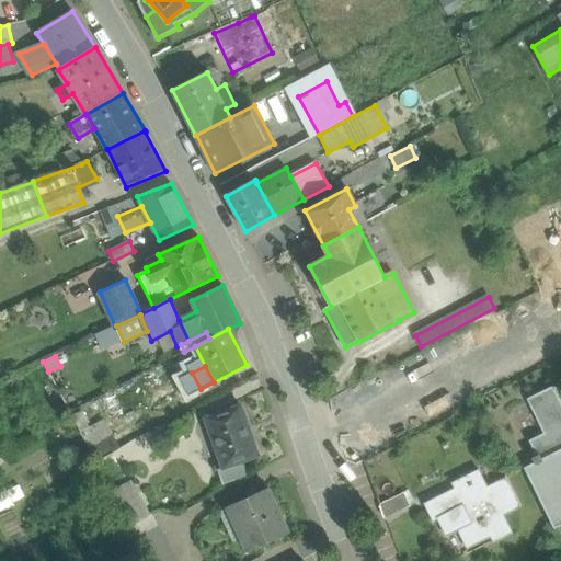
[(560,403),(553,387),(528,399),(546,434),(530,441),(537,456),(533,458),(535,464),(525,468),(554,528),(560,525),(560,403)]
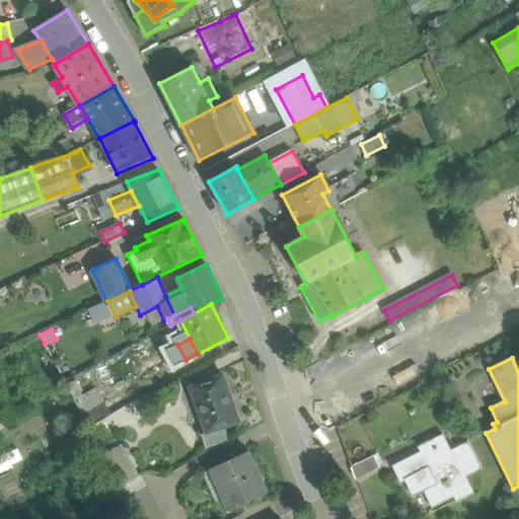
[(223,376),(191,387),(207,433),(223,427),(238,422),(223,376)]
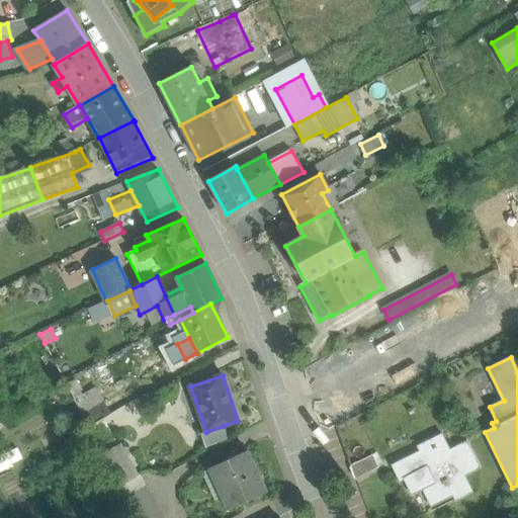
[(170,386),(151,396),(155,405),(174,396),(170,386)]
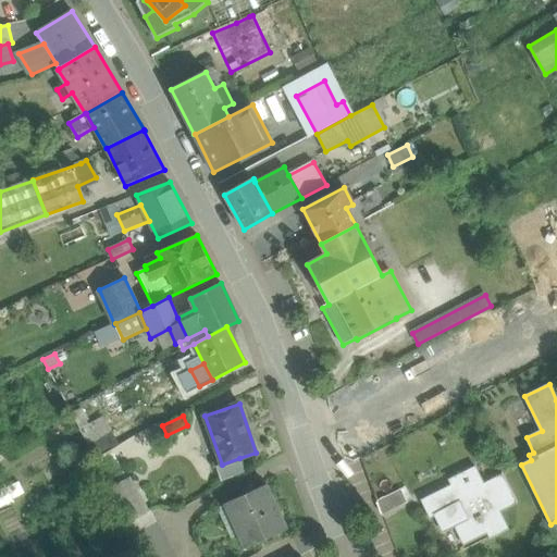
[(112,433),(93,444),(99,455),(119,444),(112,433)]
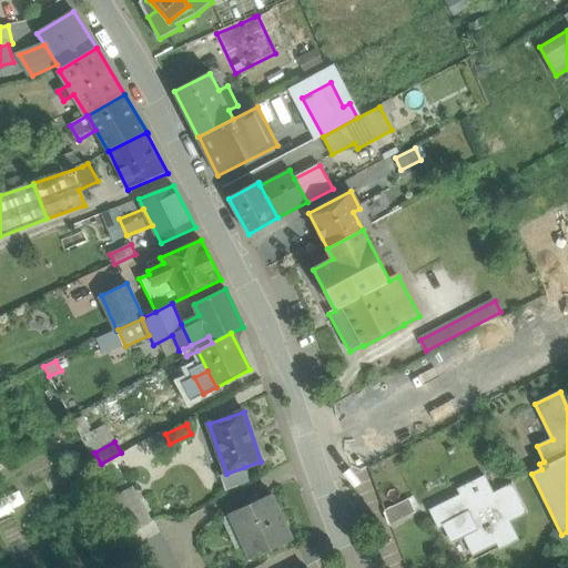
[(130,489),(114,459),(99,468),(114,497),(130,489)]
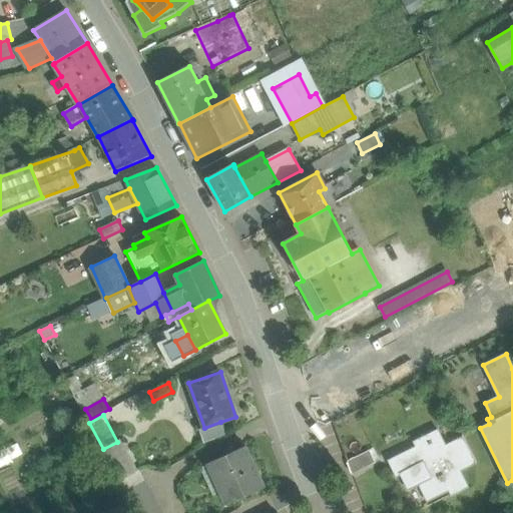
[(204,428),(200,429),(204,442),(225,434),(220,422),(204,428)]
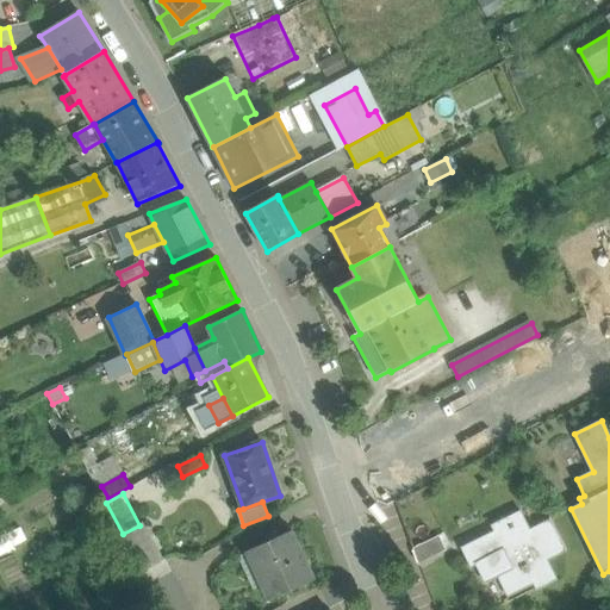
[(530,531),(521,512),(498,524),(500,529),(462,548),(472,567),(478,565),(486,583),(499,576),(509,596),(535,584),(539,589),(556,580),(547,560),(565,552),(551,522),(530,531)]
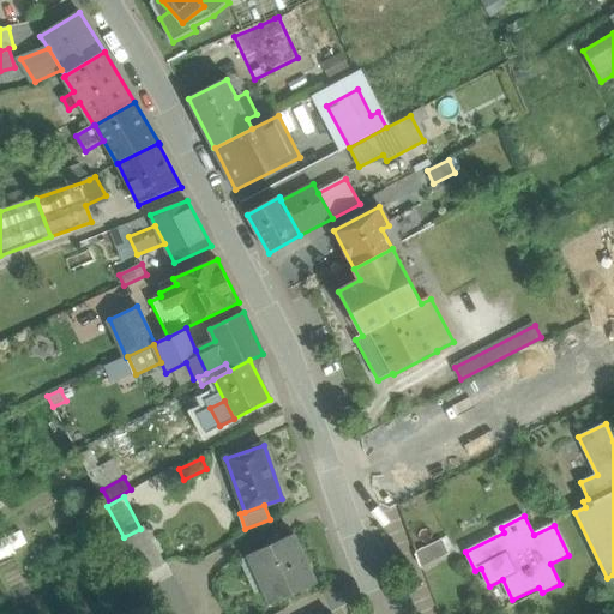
[(164,565),(144,527),(140,529),(124,537),(144,576),(164,565)]
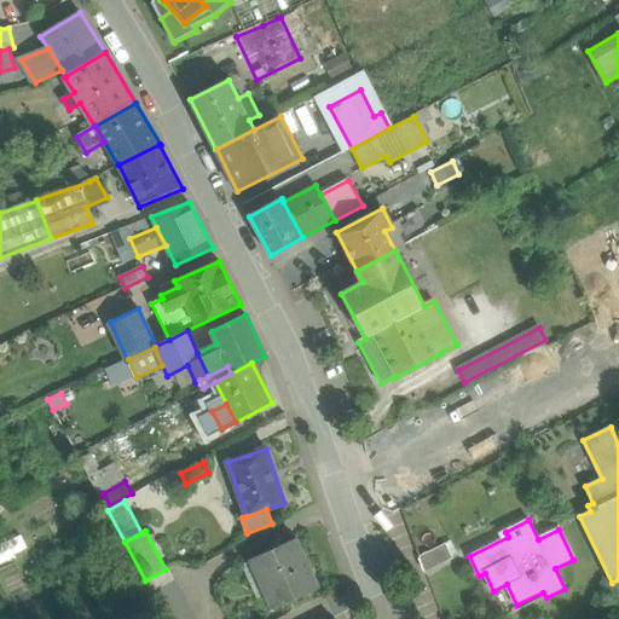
[(296,538),(250,560),(273,609),(319,589),(296,538)]
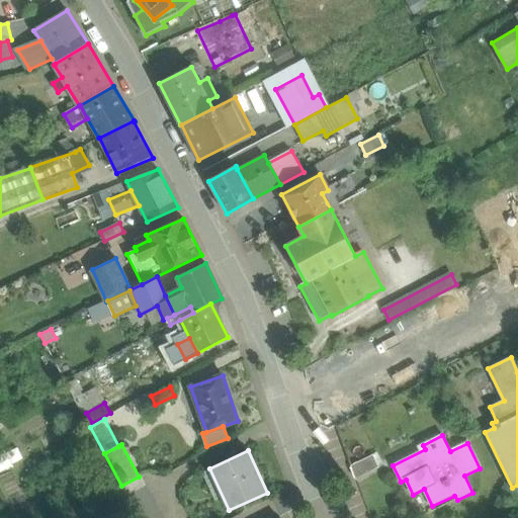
[(6,453),(0,455),(0,472),(13,465),(6,453)]
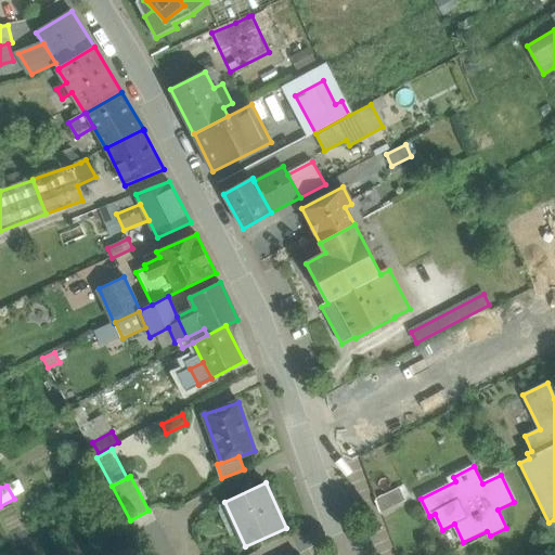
[(400,487),(376,499),(382,513),(407,501),(400,487)]
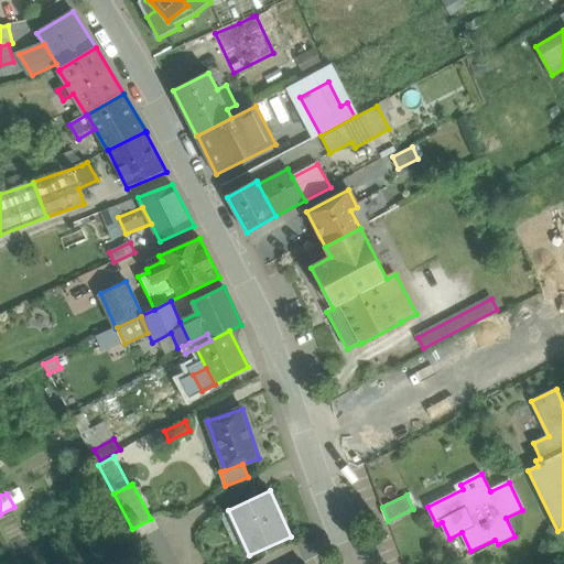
[(151,519),(132,529),(139,540),(158,530),(151,519)]
